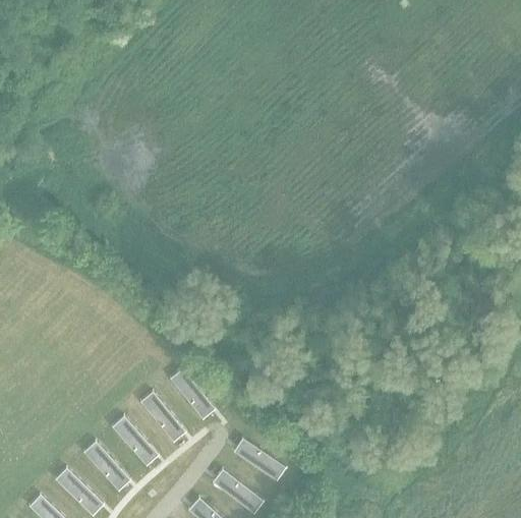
[(181,368),(169,379),(194,410),(205,401),(207,400),(181,368)]
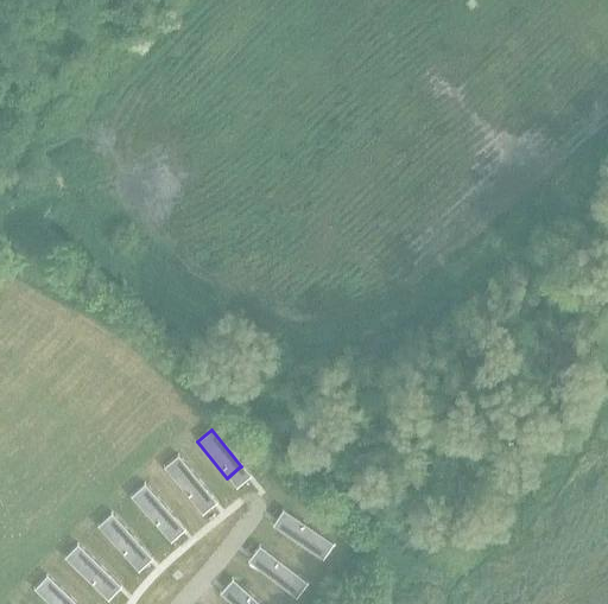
[(177,457),(162,469),(192,504),(207,493),(177,457)]
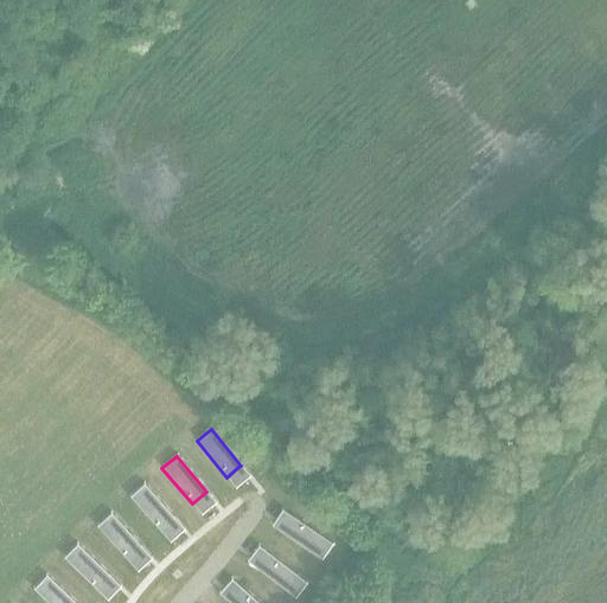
[(142,485),(128,496),(159,532),(173,520),(142,485)]
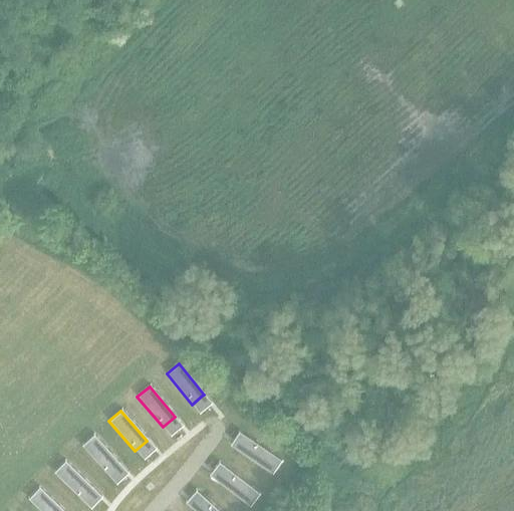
[(93,435),(81,446),(108,476),(119,465),(93,435)]
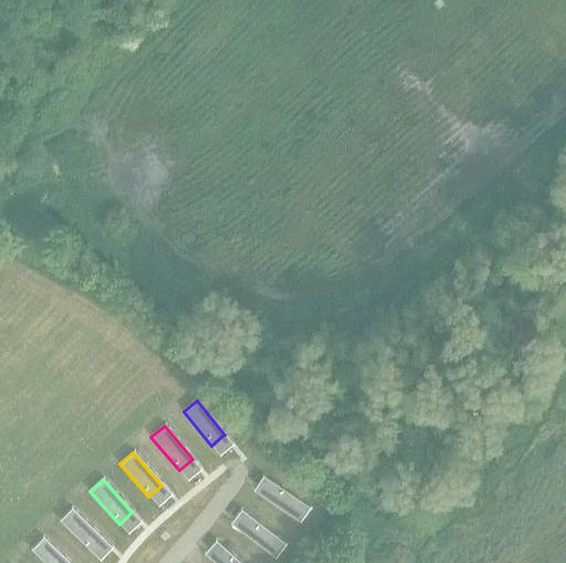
[(273,483),(263,499),(300,523),(310,508),(273,483)]
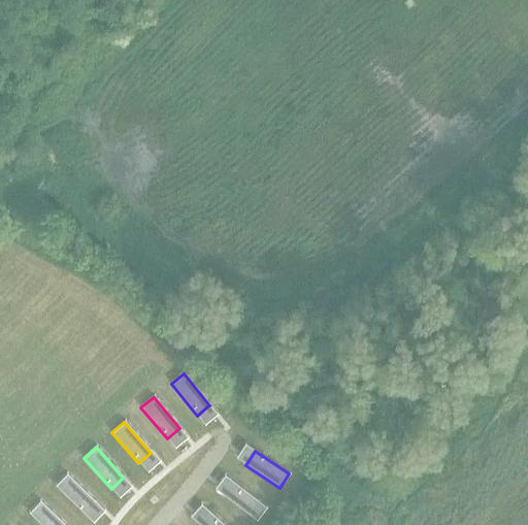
[(66,473),(55,486),(84,515),(95,502),(66,473)]
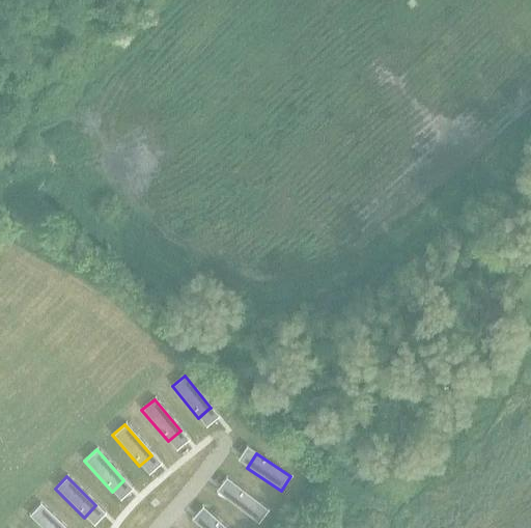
[(234,487),(225,500),(258,524),(268,510),(234,487)]
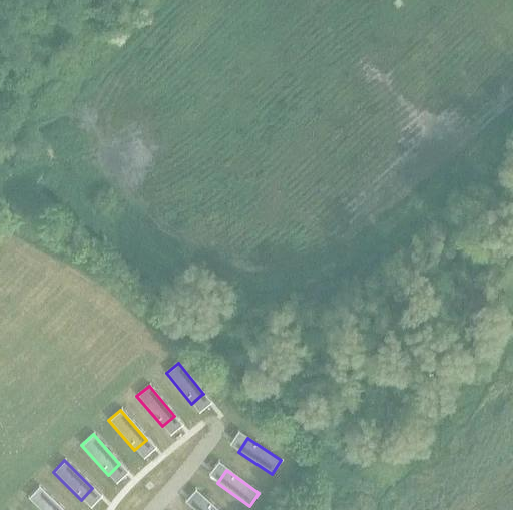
[(62,509),(38,487),(27,498),(39,509),(62,509)]
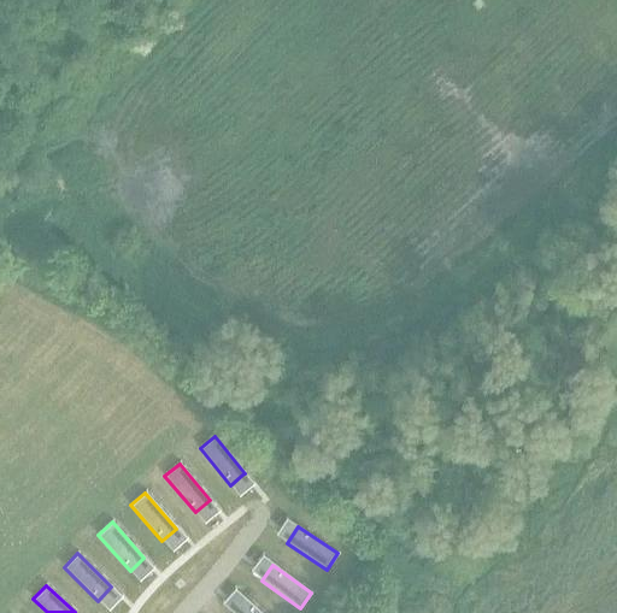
[(260,612),(245,599),(233,612),(260,612)]
